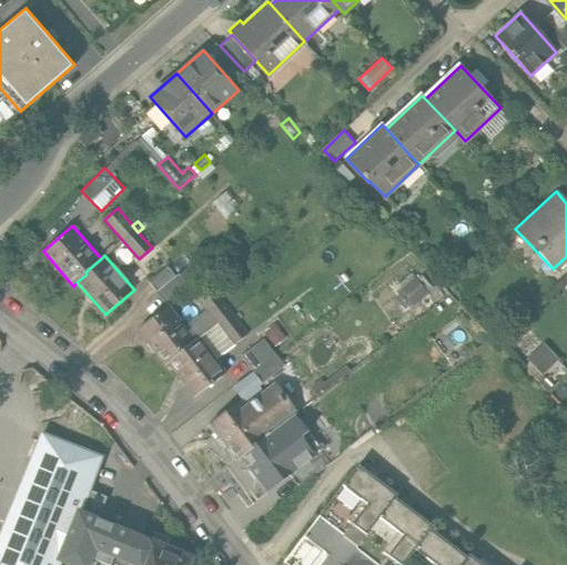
[(157,291),(160,289),(176,275),(168,265),(149,281),(157,291)]
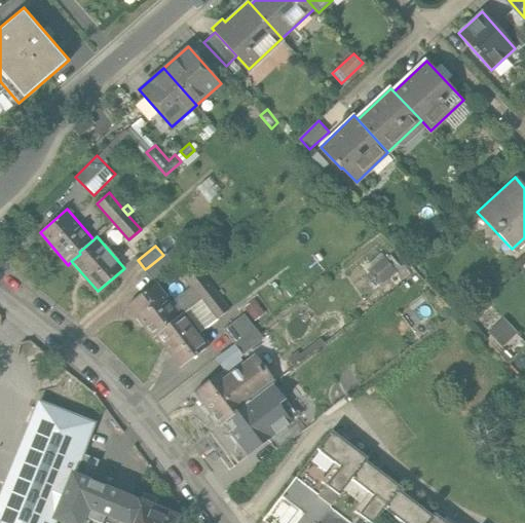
[(165,253),(163,255),(148,267),(156,277),(174,263),(165,253)]
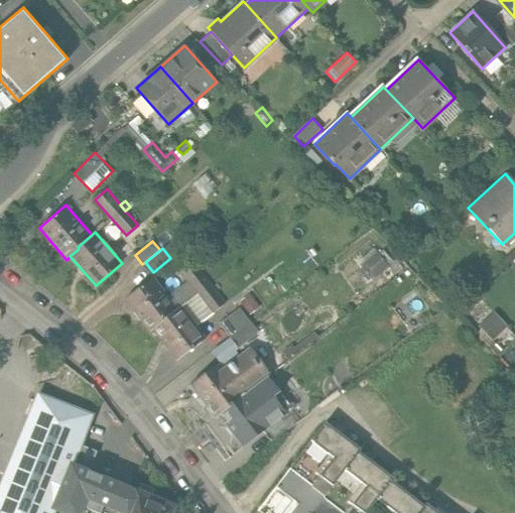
[(364,263),(376,276),(388,266),(376,252),(364,263)]
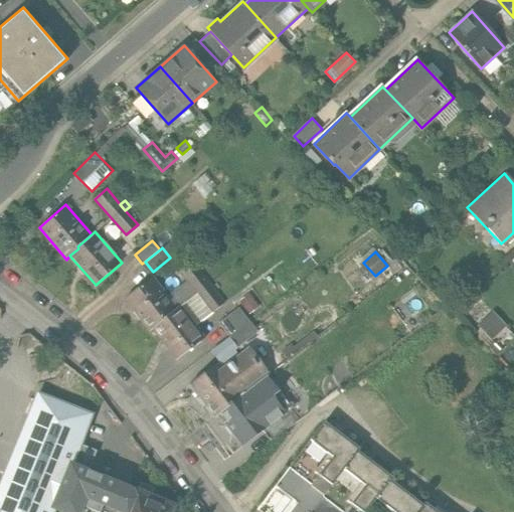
[(195,264),(183,273),(198,292),(212,311),(224,302),(195,264)]
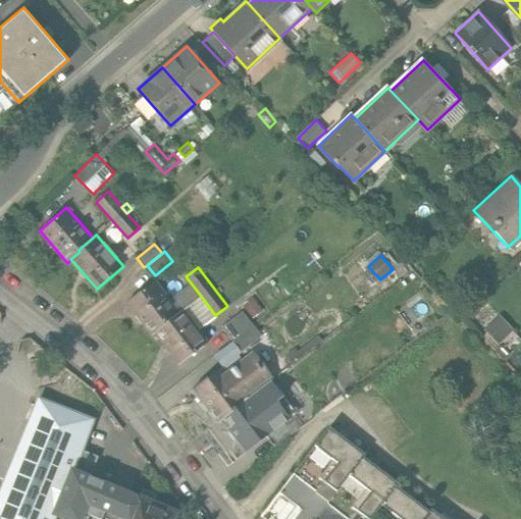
[(151,333),(155,331),(180,312),(156,280),(127,302),(151,333)]
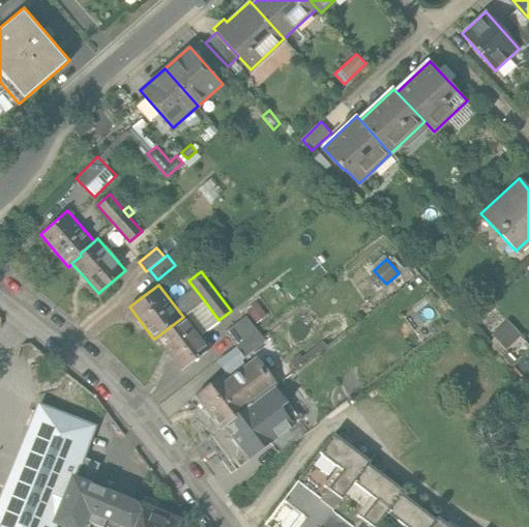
[(200,334),(218,320),(204,300),(185,315),(200,334)]
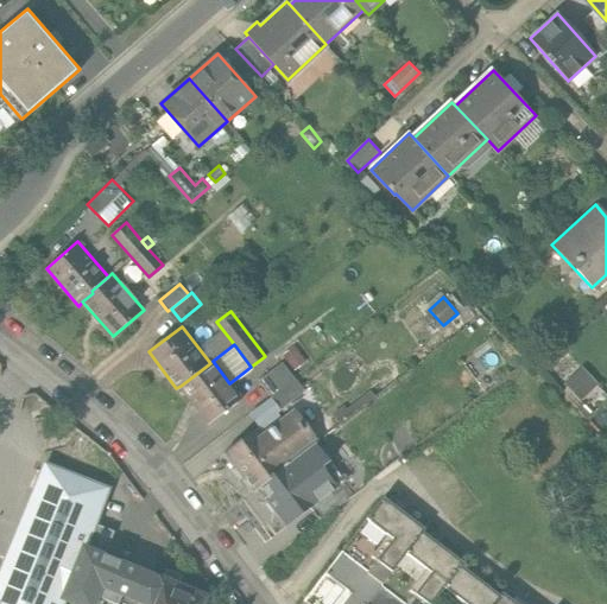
[(284,354),(295,368),(304,360),(293,345),(284,354)]
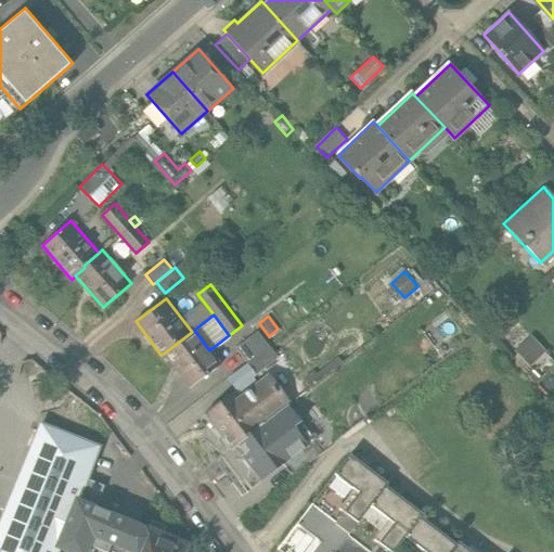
[(194,330),(192,332),(165,352),(191,386),(219,363),(209,350),(194,330)]
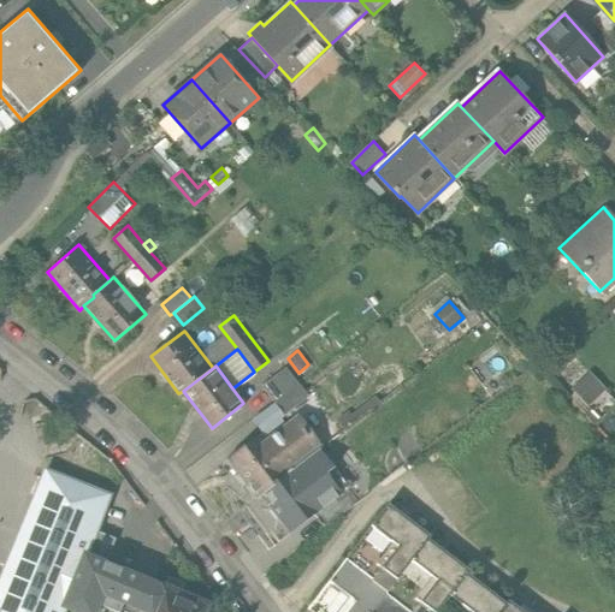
[(309,396),(287,366),(262,384),(285,414),(309,396)]
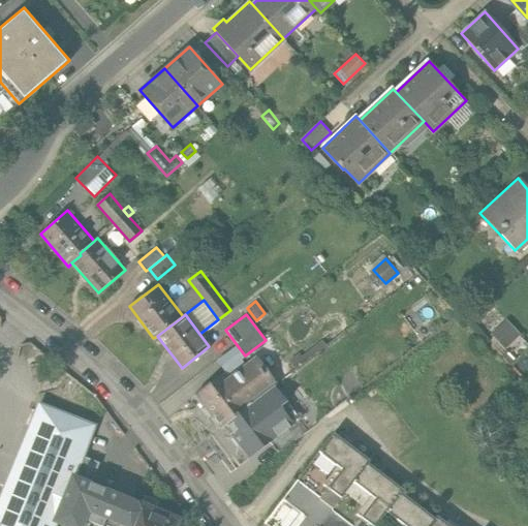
[(519,335),(505,320),(491,334),(504,348),(519,335)]
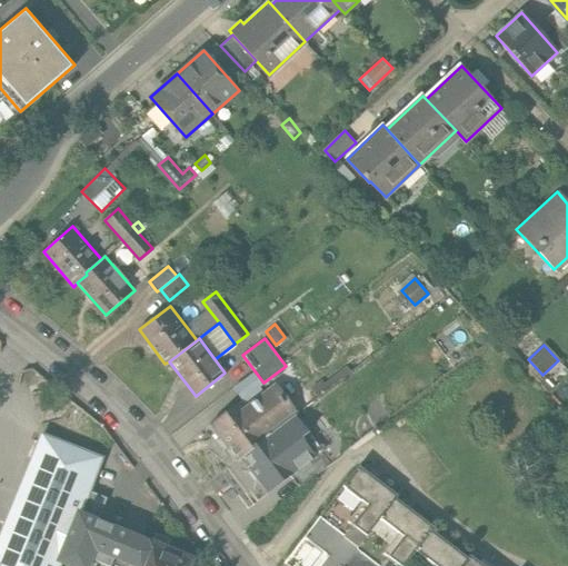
[(311,387),(318,396),(351,371),(347,366),(324,384),(321,380),(311,387)]
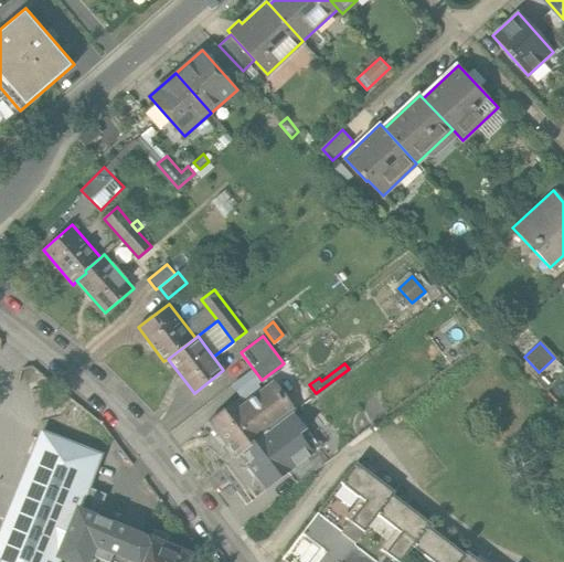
[(269,431),(289,415),(296,410),(274,381),(242,405),(237,400),(210,421),(236,456),(240,453),(269,431)]
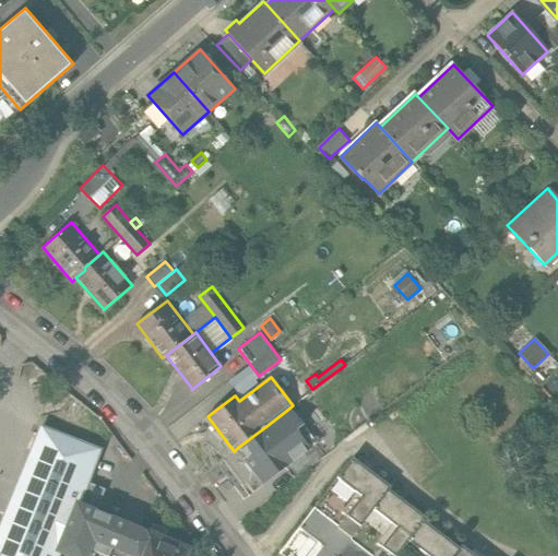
[(310,427),(293,405),(286,411),(303,433),(310,427)]
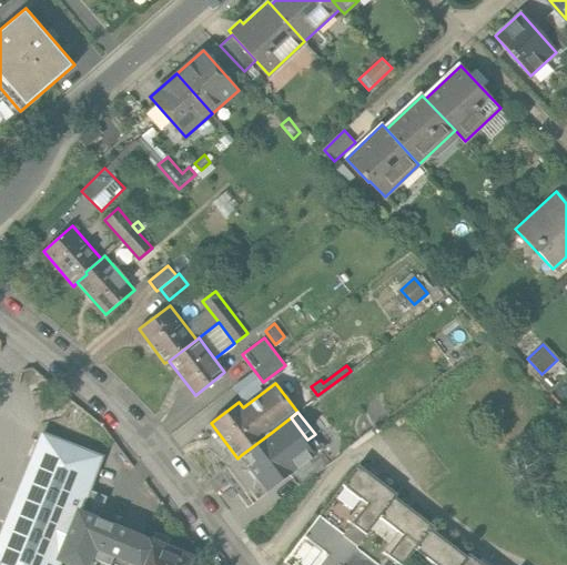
[(0,564),(58,564),(59,562),(79,512),(101,456),(41,432),(0,535),(0,564)]
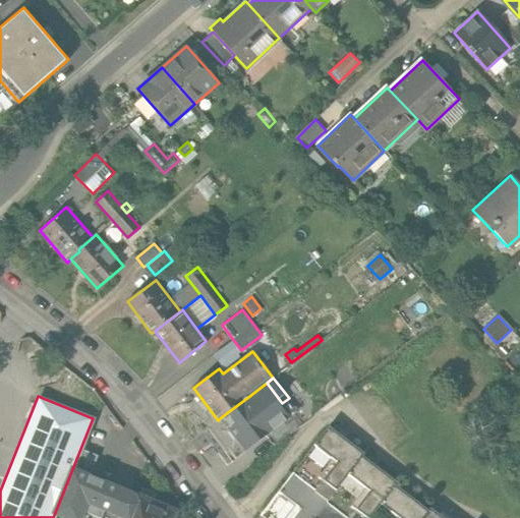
[(273,427),(248,397),(221,417),(245,449),(273,427)]
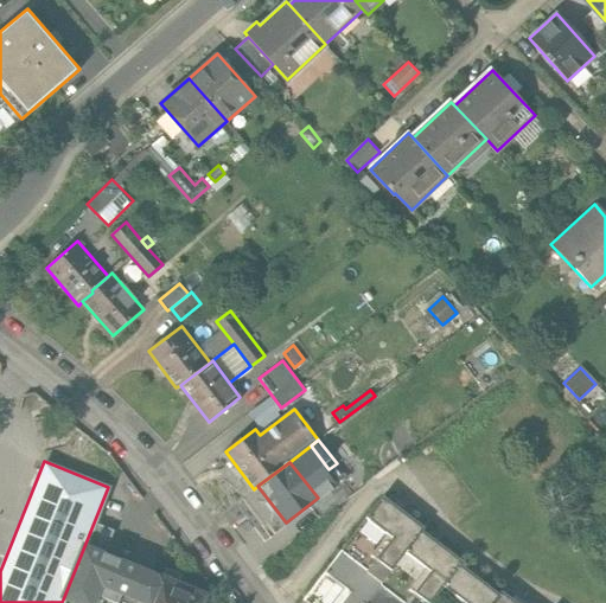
[(422,530),(381,498),(364,520),(390,539),(364,573),(380,584),(403,553),(420,531),(422,530)]
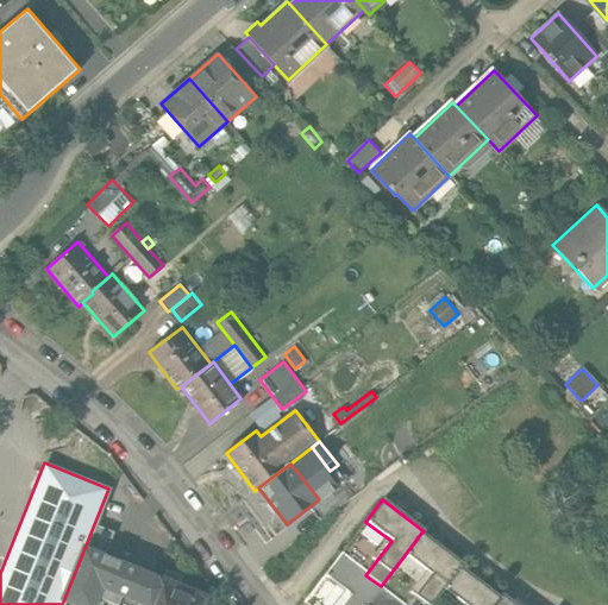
[(463,565),(421,533),(405,555),(430,574),(406,604),(431,604),(444,590),(461,567),(463,565)]
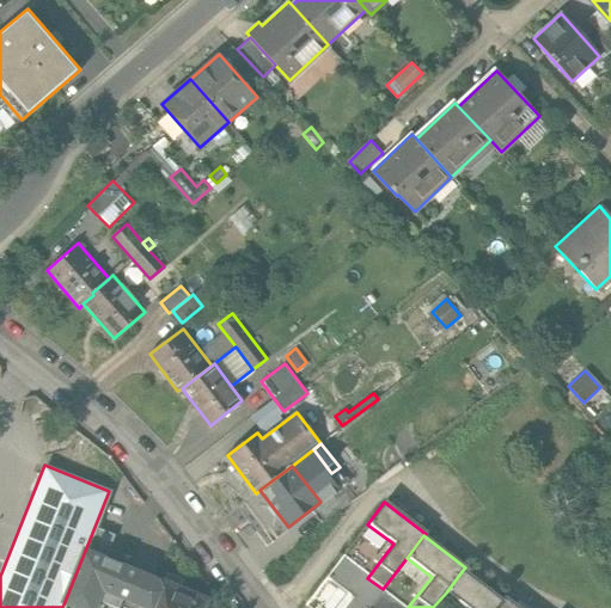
[(96,607),(103,591),(142,607),(152,607),(164,582),(85,551),(63,605),(71,607),(96,607)]
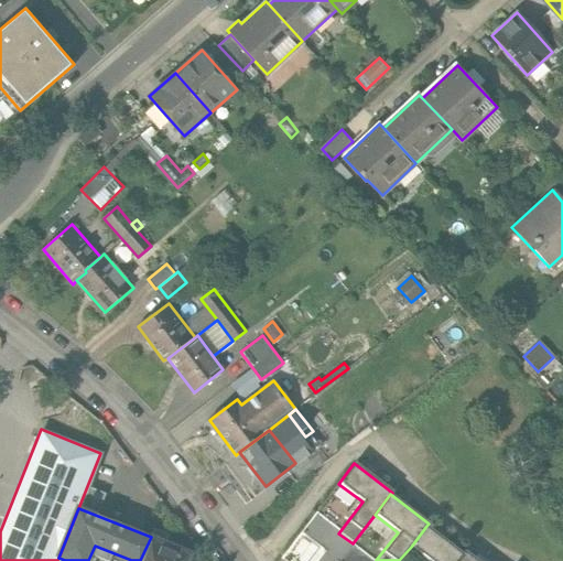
[(338,533),(314,514),(300,532),(324,550),(315,560),(339,560),(353,543),(338,533)]
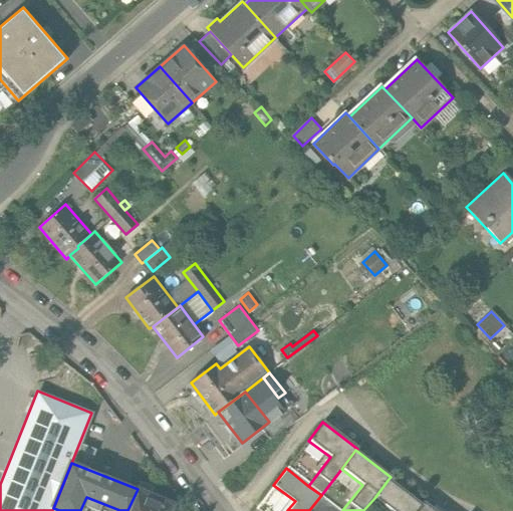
[(418,510),(423,506),(389,479),(374,498),(391,510),(418,510)]
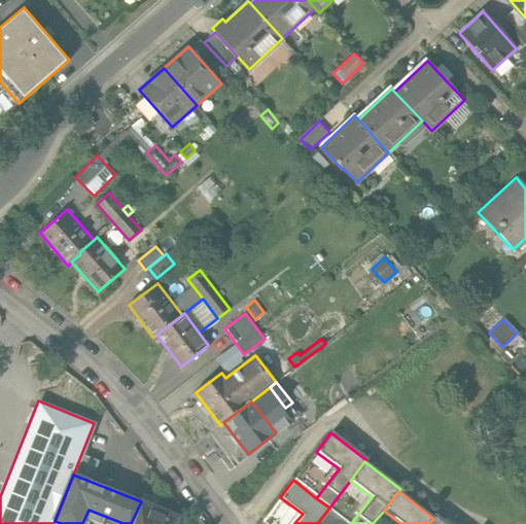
[(141,501),(131,523),(177,523),(180,517),(141,501)]
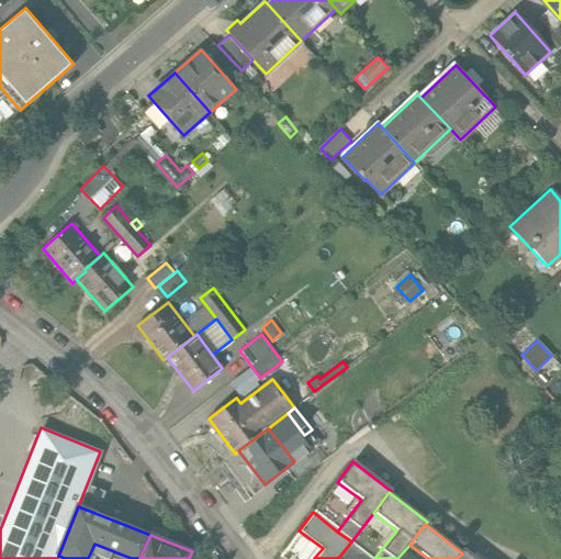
[(373,558),(351,541),(338,558),(373,558)]
